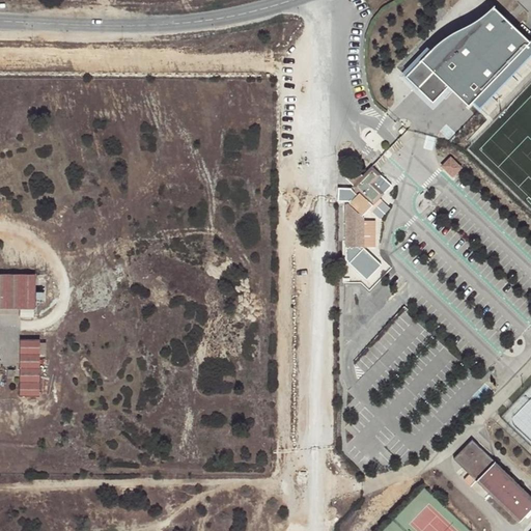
[(428,47),(400,76),(429,104),(444,88),(466,108),(527,42),(492,4),(484,12),(469,24),(450,32),(428,47)]
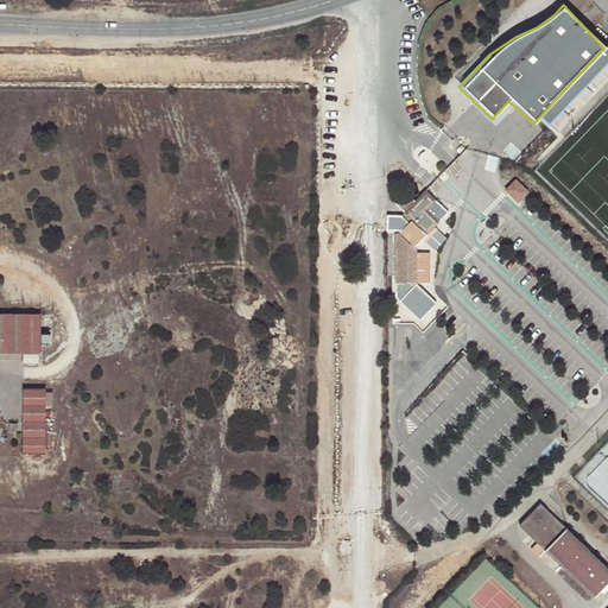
[(515,179),(505,191),(518,204),(530,192),(515,179)]
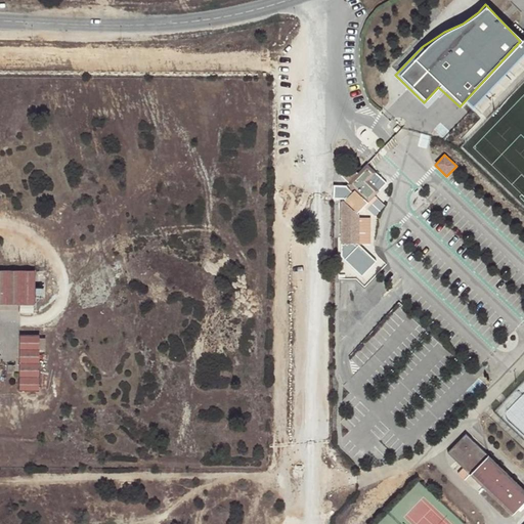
[(376,193),(364,183),(372,176),(363,167),(345,187),(349,191),(347,192),(350,194),(341,204),(340,204),(338,206),(338,247),(355,247),(355,218),(353,216),(376,193)]
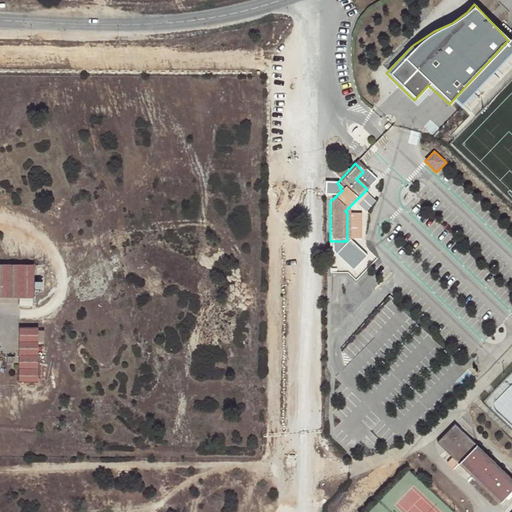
[(0,265),(0,298),(18,299),(21,299),(33,298),(36,298),(36,266),(4,266),(1,266),(0,265)]
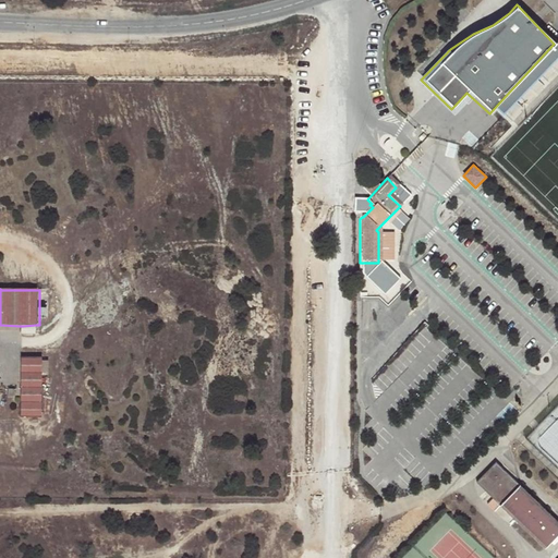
[(36,325),(23,326),(23,337),(36,336),(36,325)]
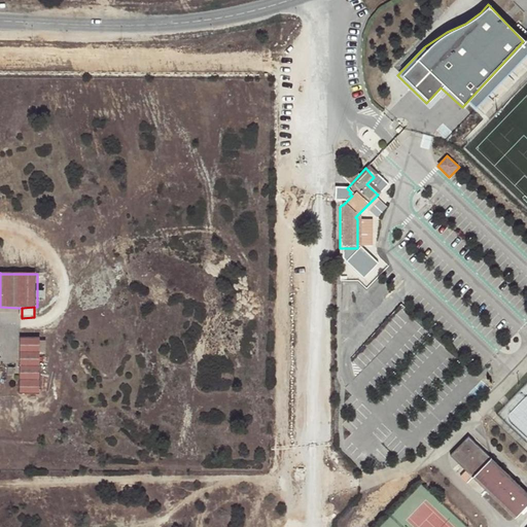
[(18,393),(37,394),(37,352),(38,343),(38,339),(19,339),(18,393)]
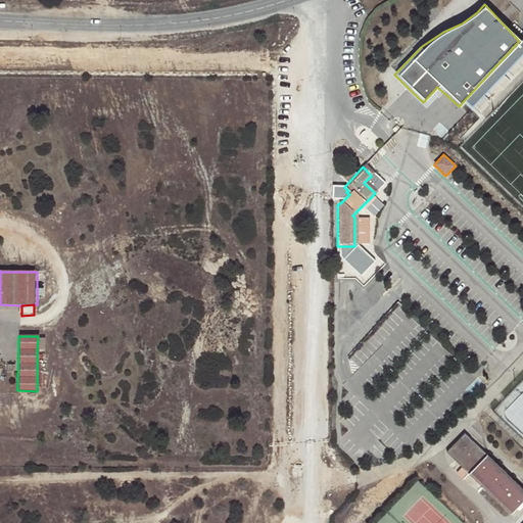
[(511,514),(522,501),(522,488),(464,433),(445,453),(462,468),(468,473),(511,514)]
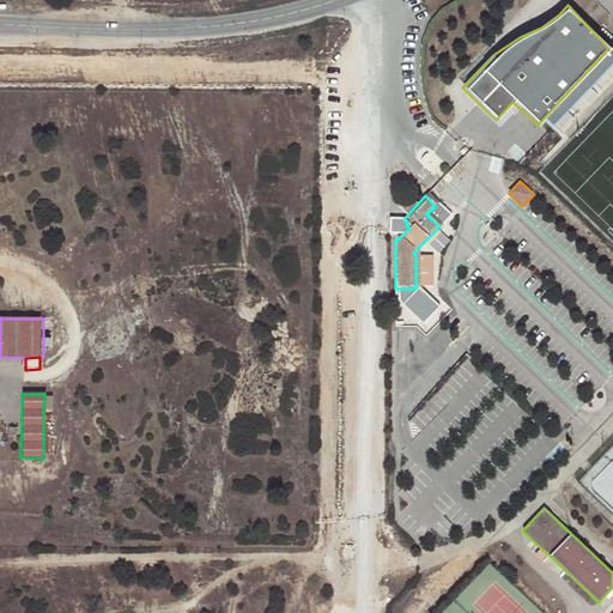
[(548,554),(541,548),(535,556),(542,562),(548,554)]
